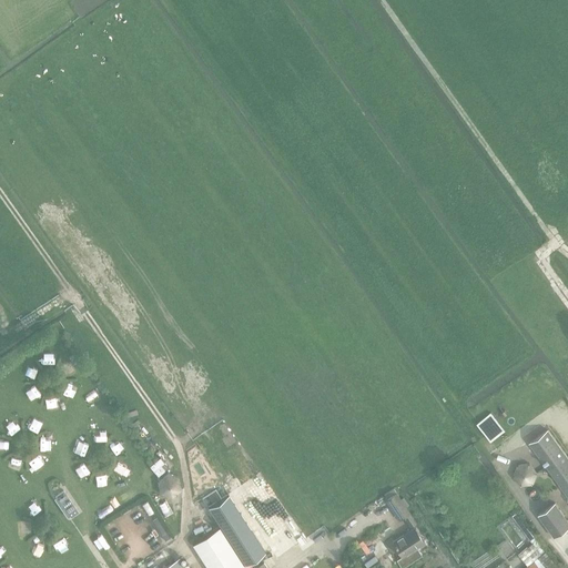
[(490,442),(505,430),(492,413),(477,424),(490,442)]
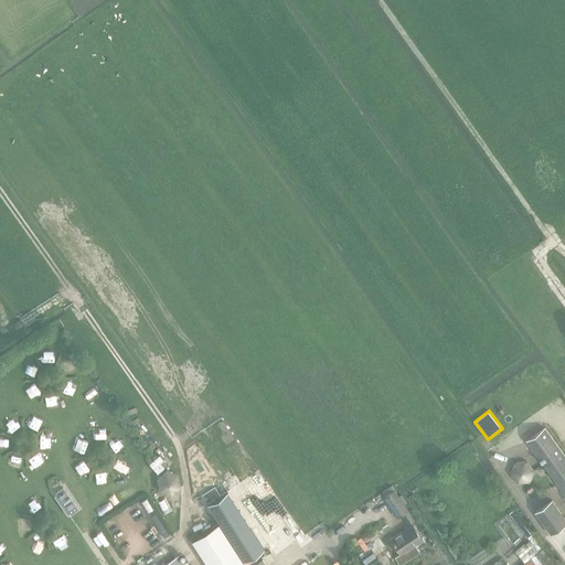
[(564,455),(545,428),(528,440),(564,493),(564,496),(564,498),(564,455)]
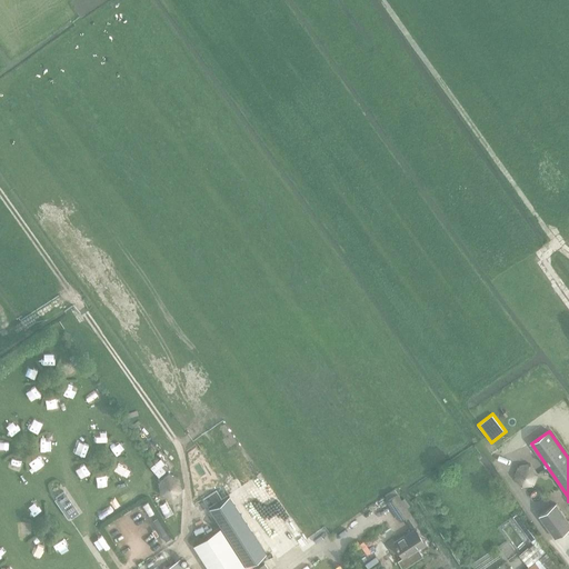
[(160,459),(150,468),(158,477),(169,468),(160,459)]
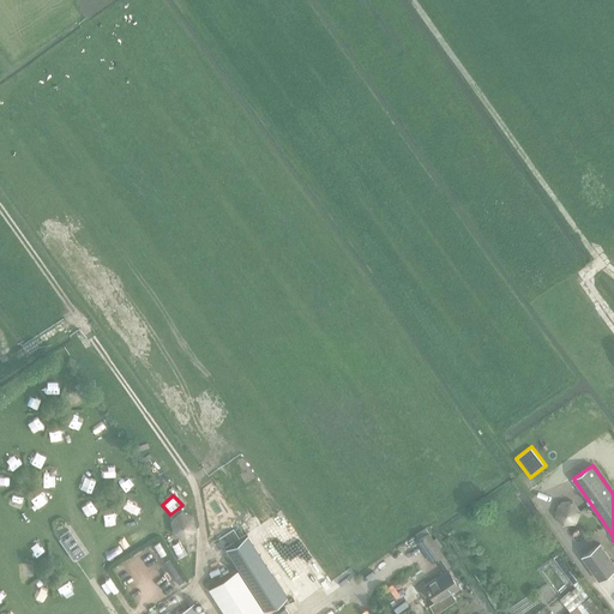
[(560,501),(554,515),(564,525),(576,524),(582,510),(572,500),(560,501)]
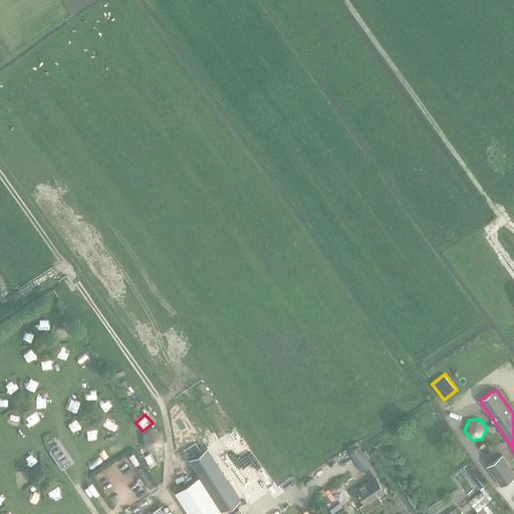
[(143,436),(145,448),(156,451),(164,444),(162,432),(152,428),(143,436)]
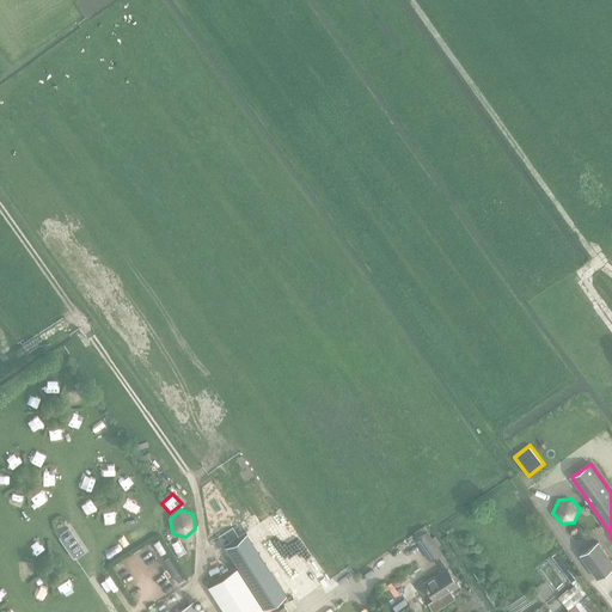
[(68,527),(60,532),(77,556),(84,551),(68,527)]
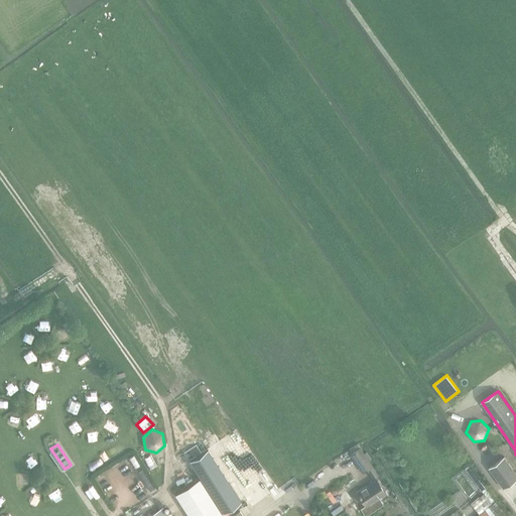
[(358,444),(350,449),(352,454),(364,472),(372,466),(360,447),(358,444)]
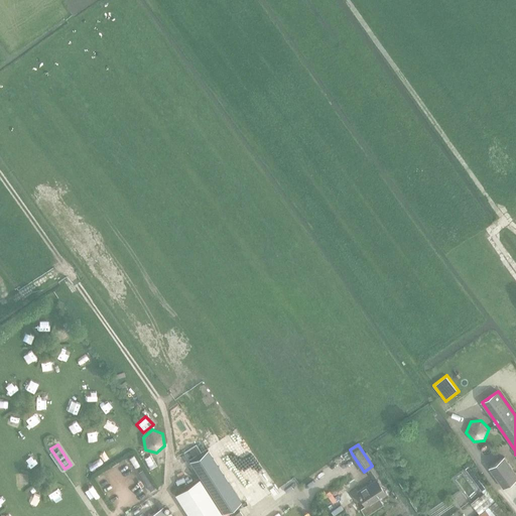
[(212,496),(230,484),(208,449),(189,462),(212,496)]
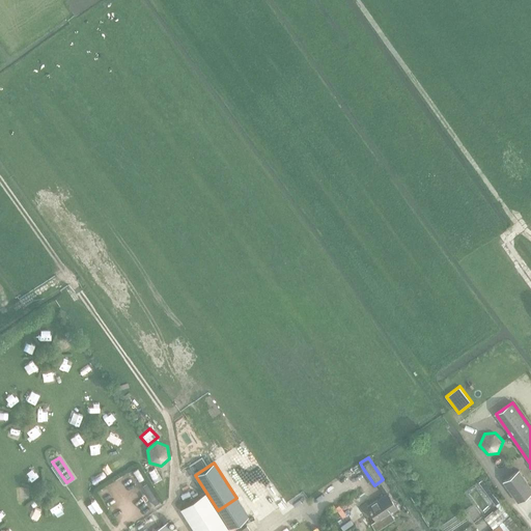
[(519,502),(530,492),(530,487),(519,471),(504,481),(519,502)]
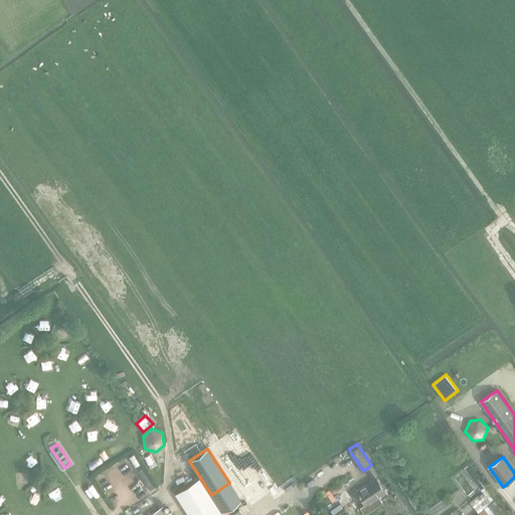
[(467,465),(464,467),(483,493),(491,502),(495,500),(468,465),(467,465)]
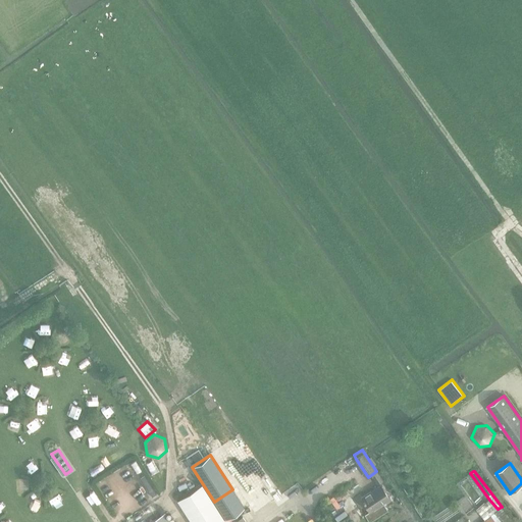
[(201,484),(177,501),(191,521),(219,521),(224,519),(201,484)]
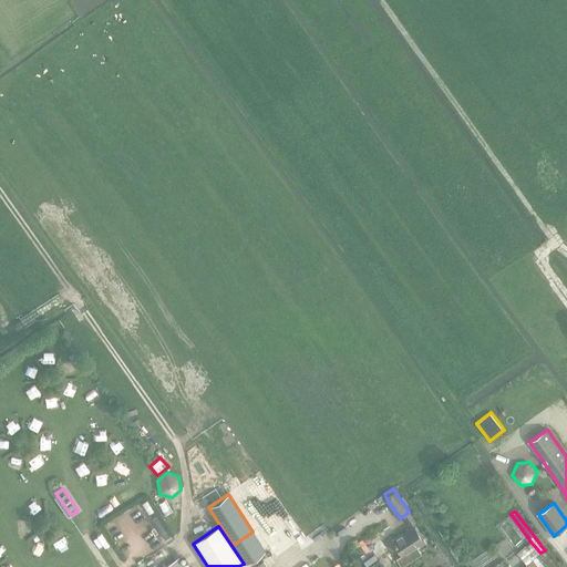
[(402,555),(423,542),(413,527),(392,540),(402,555)]
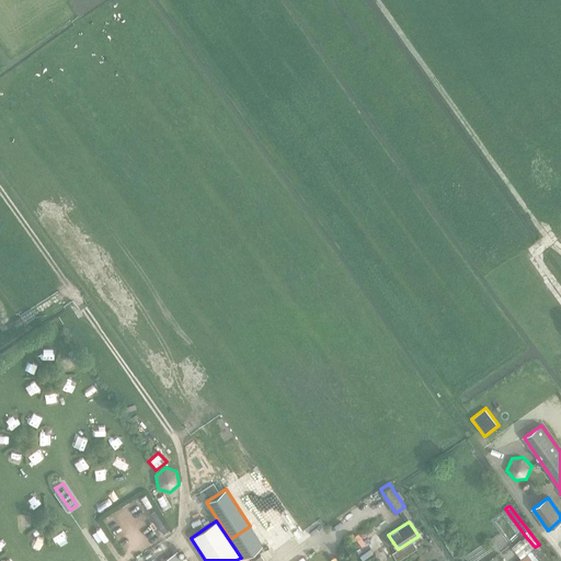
[(250,526),(230,539),(242,558),(262,545),(250,526)]
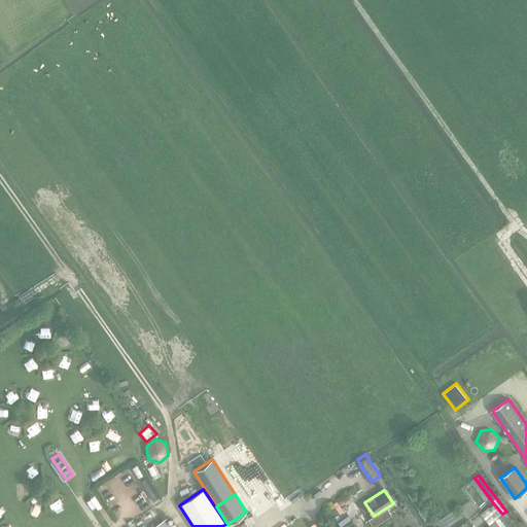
[(519,526),(506,512),(502,514),(494,504),(483,515),(491,525),(487,526),(519,526)]
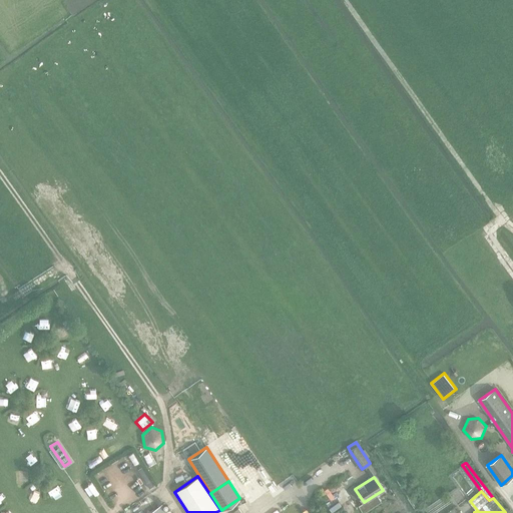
[(167,512),(162,504),(147,512),(167,512)]
